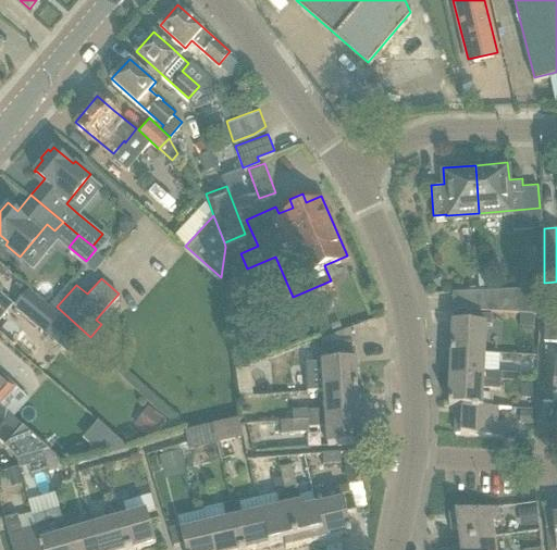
[(540,311),(540,286),(540,278),(520,279),(520,285),(484,287),(485,308),(498,309),(540,311)]
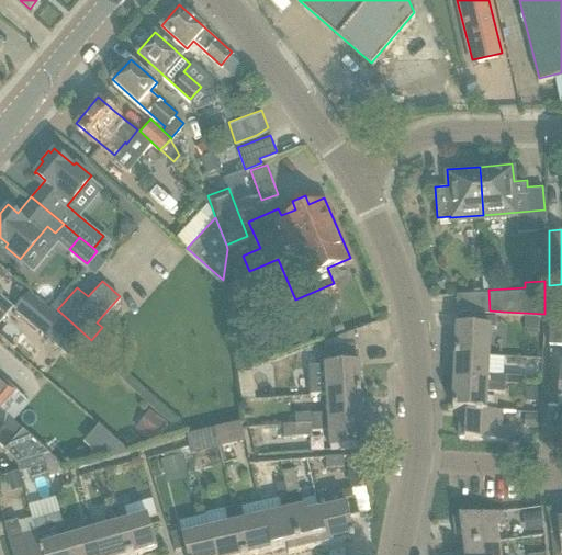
[(53,326),(62,316),(29,289),(13,306),(46,333),(53,326)]
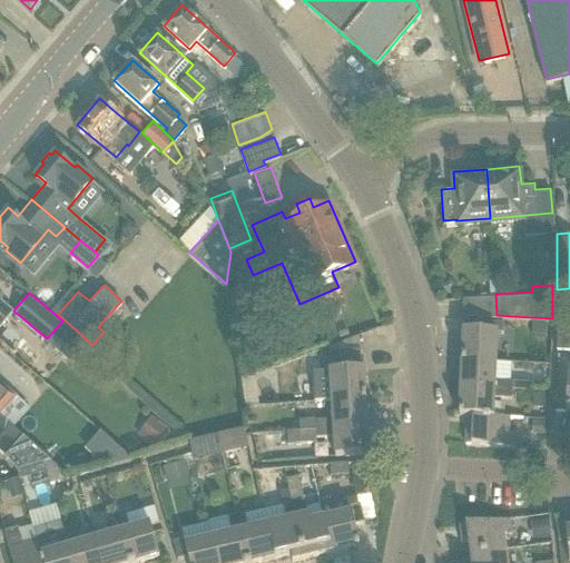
[(463,313),(497,315),(495,294),(462,296),(463,313)]
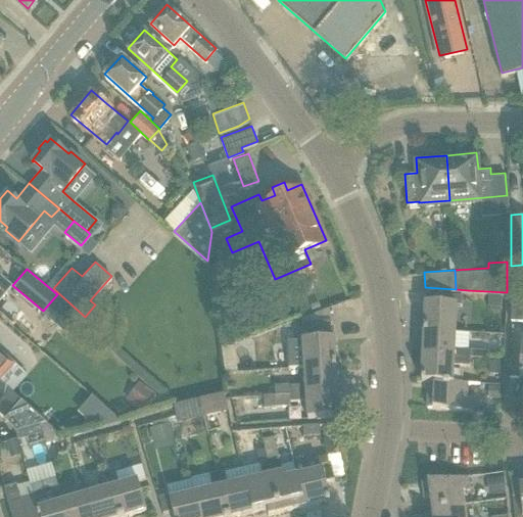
[(425,299),(423,326),(455,327),(456,301),(464,301),(468,301),(468,292),(458,291),(445,291),(444,300),(425,299)]
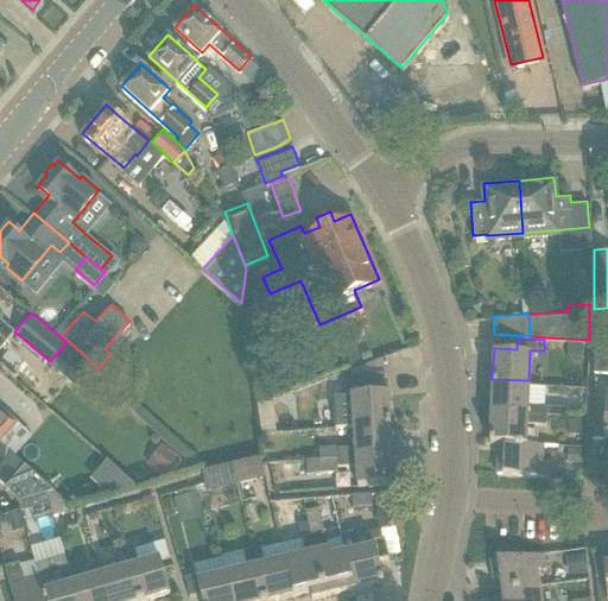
[(568,339),(568,352),(581,353),(581,340),(568,339)]
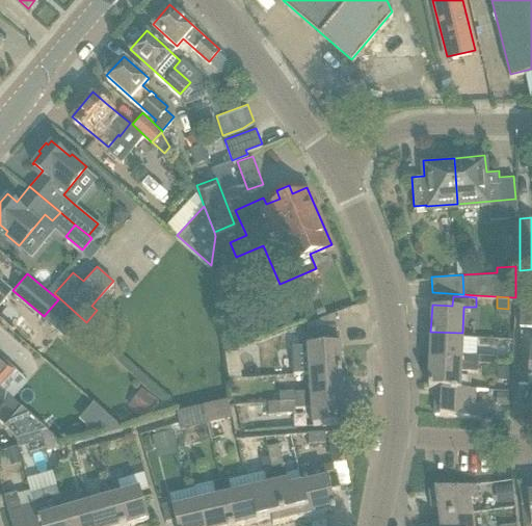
[(58,299),(50,309),(56,315),(64,305),(58,299)]
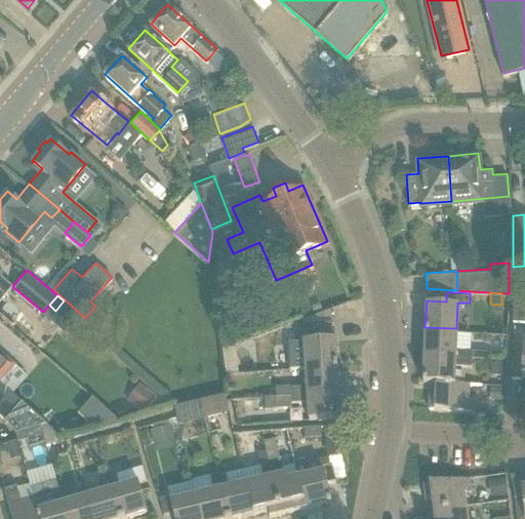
[(95,306),(85,318),(105,335),(120,318),(95,295),(90,302),(95,306)]
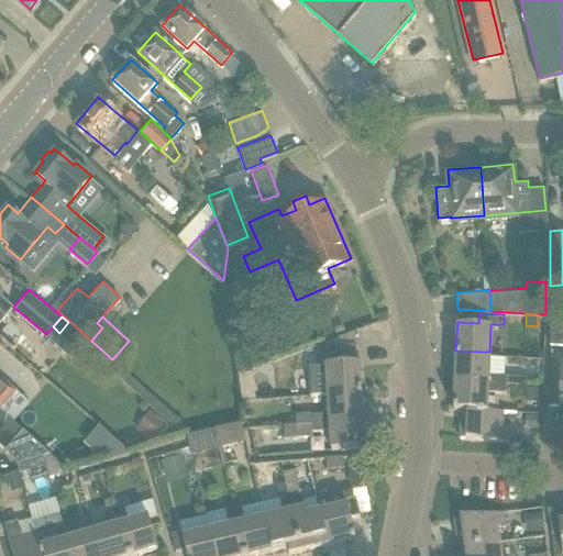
[(562,342),(562,320),(550,320),(549,342),(562,342)]
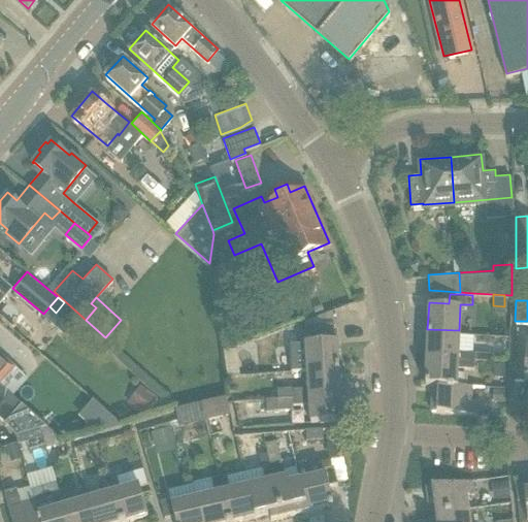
[(299,340),(290,341),(291,367),(338,364),(336,338),(334,338),(333,321),(305,323),(306,330),(298,330),(299,340)]
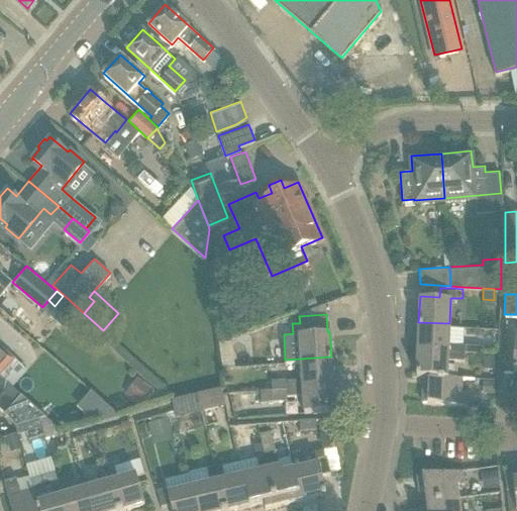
[(448,342),(449,323),(418,322),(417,348),(463,351),(464,343),(448,342)]
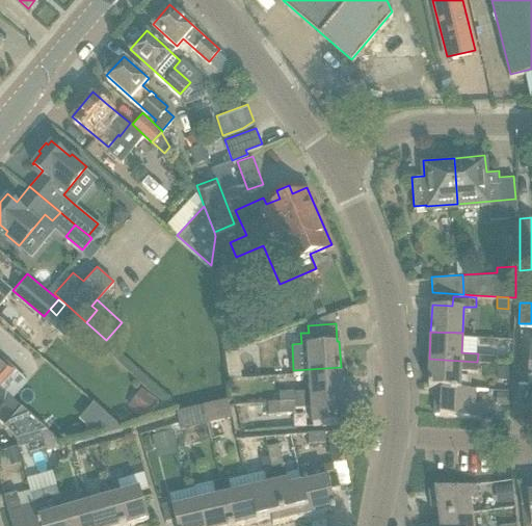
[(231,372),(241,371),(239,347),(229,347),(231,372)]
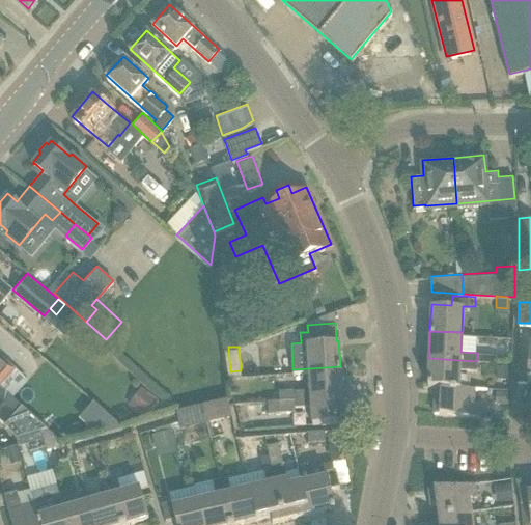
[(494,347),(493,359),(506,360),(506,348),(494,347)]
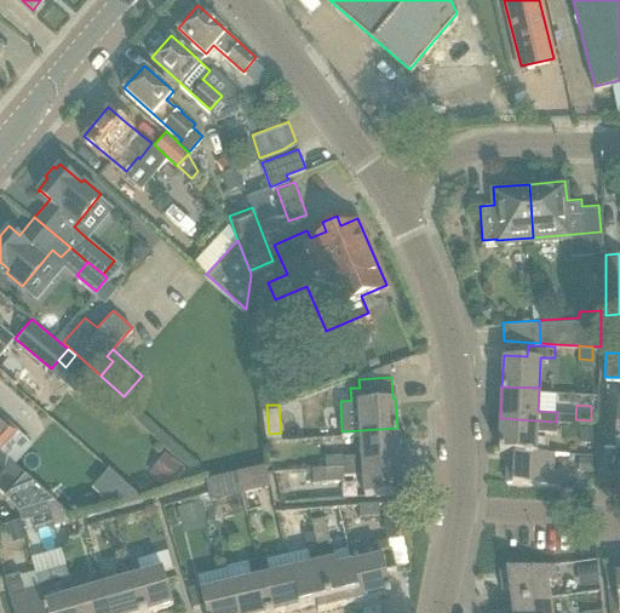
[(0,447),(17,428),(0,412),(0,447)]
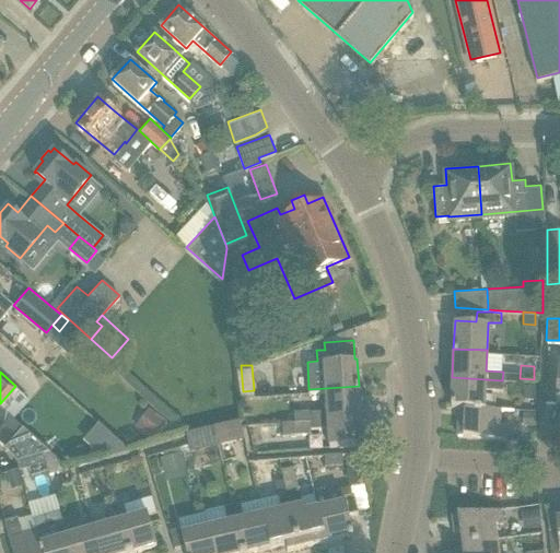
[(502,388),(502,380),(452,377),(451,404),(464,404),(485,406),(486,387),(502,388)]
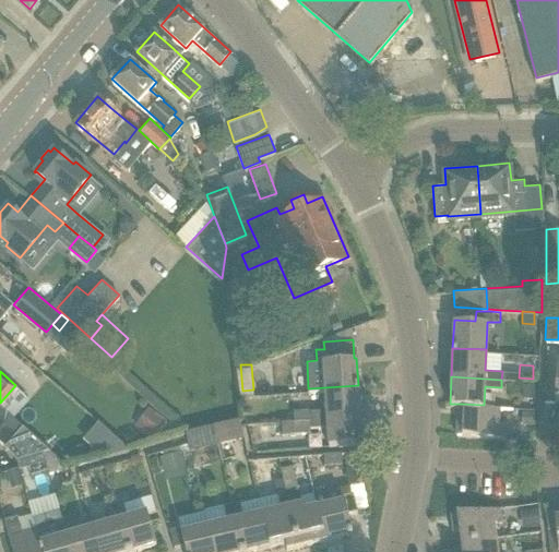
[(537,395),(537,382),(523,381),(522,395),(537,395)]
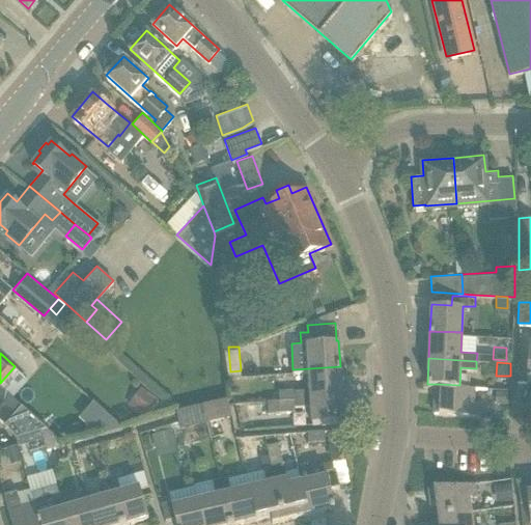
[(294,387),(279,388),(279,397),(342,393),(340,366),(292,369),(292,370),(307,369),(307,370),(308,387),(294,388),(294,387)]
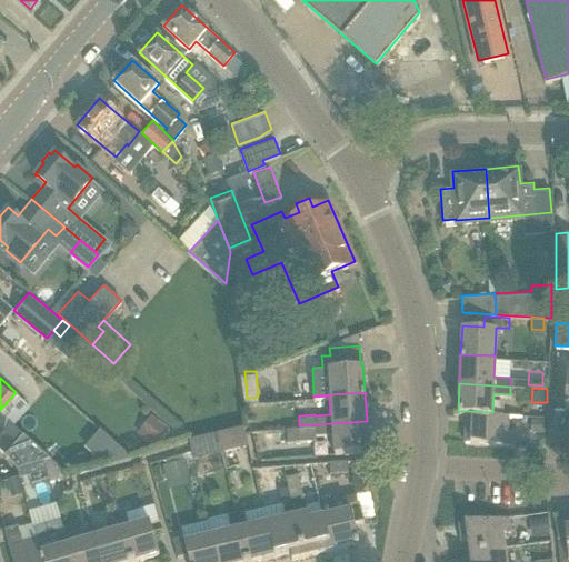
[(0,433),(11,421),(0,411),(0,433)]
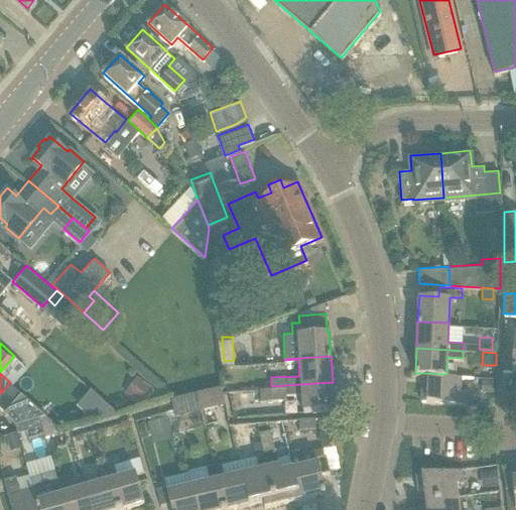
[(446,375),(446,374),(427,373),(426,382),(422,382),(421,399),(467,401),(467,388),(461,387),(461,376),(446,375)]
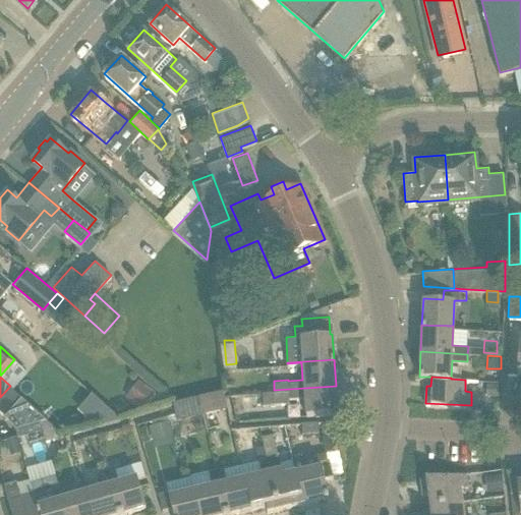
[(139,378),(127,395),(145,406),(157,389),(139,378)]
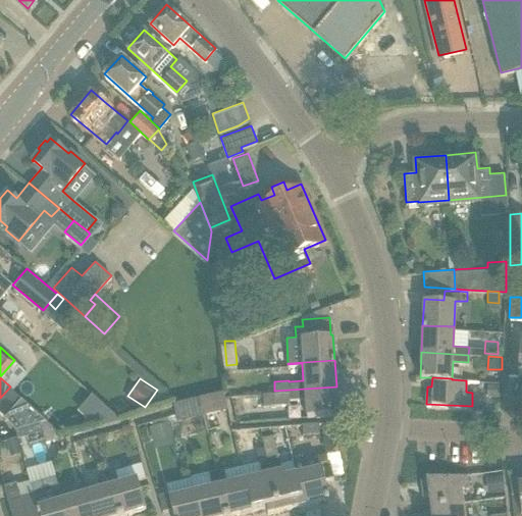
[(487,381),(487,393),(499,394),(500,381),(487,381)]
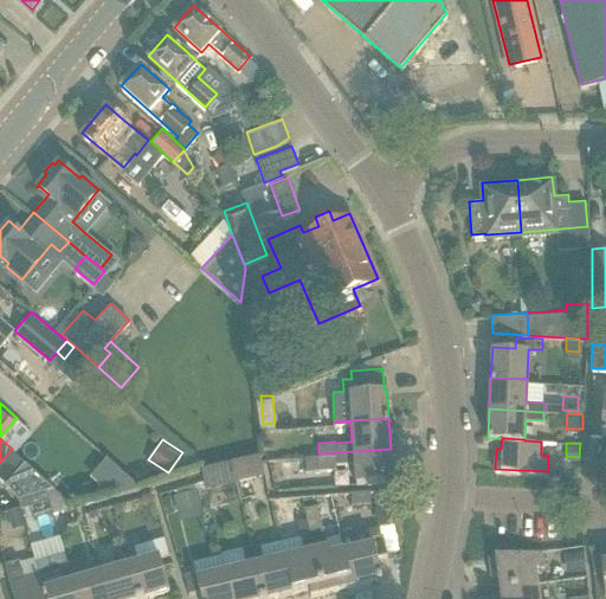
[(24,459),(12,449),(0,462),(0,476),(6,481),(24,459)]
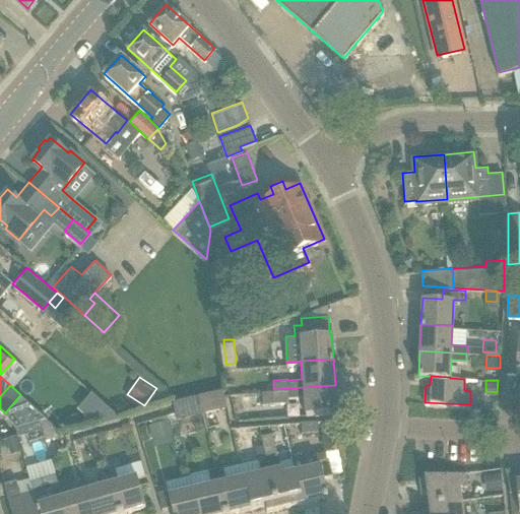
[(304,413),(337,410),(335,385),(288,389),(288,395),(303,395),(304,413)]
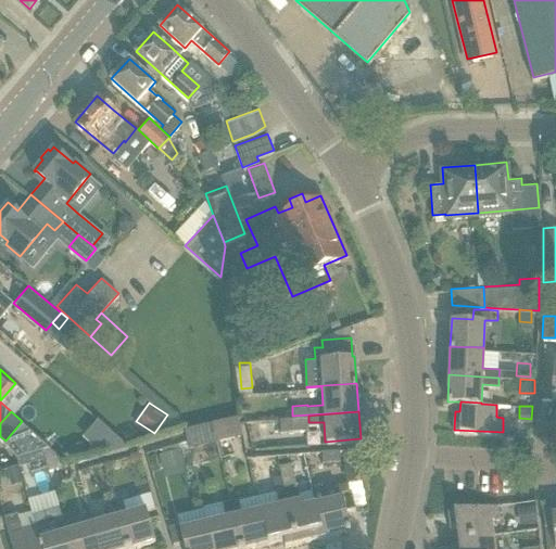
[(111,454),(126,438),(103,415),(87,430),(111,454)]
